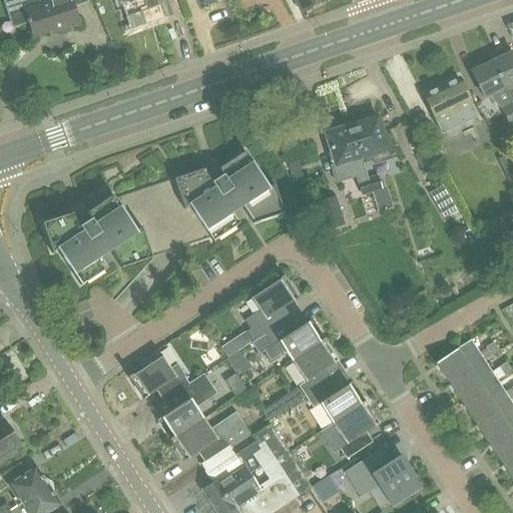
[(37,0),(2,0),(11,26),(28,21),(33,37),(55,30),(55,32),(78,25),(72,7),(87,2),(86,0),(50,0),(39,4),(37,0)]
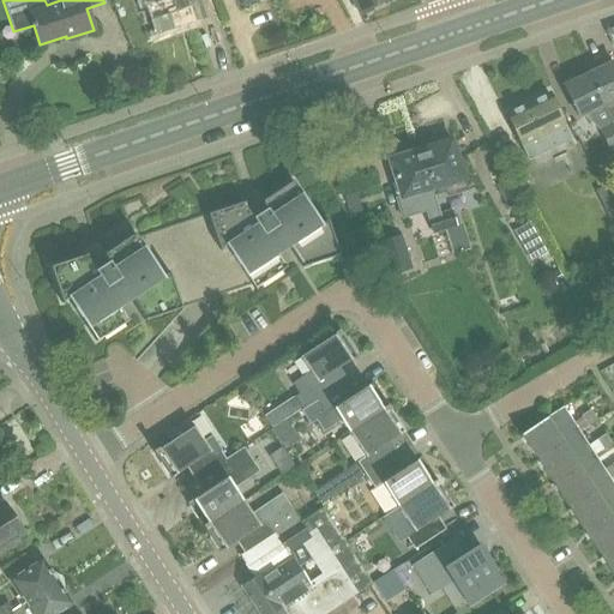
[(134,0),(139,10),(145,7),(155,35),(193,22),(187,5),(193,2),(192,0),(134,0)]
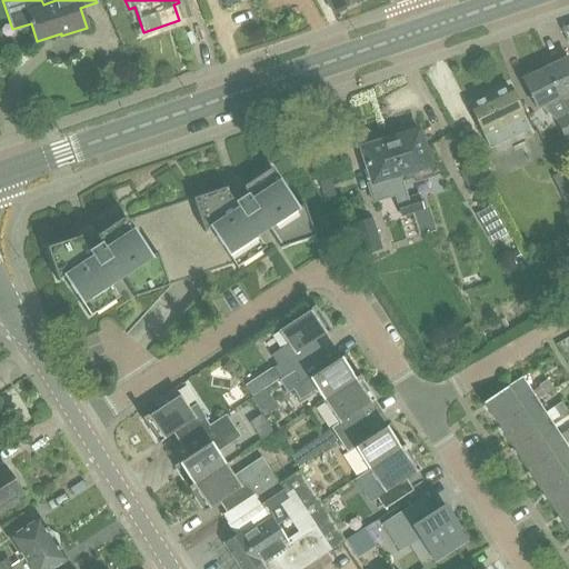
[(325,0),(332,15),(360,0),(325,0)]
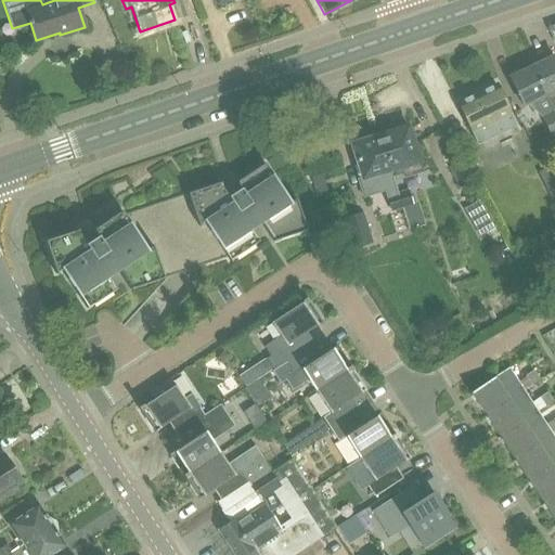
[(554,59),(554,56),(531,66),(554,117),(554,24),(547,27),(554,42),(554,59)]
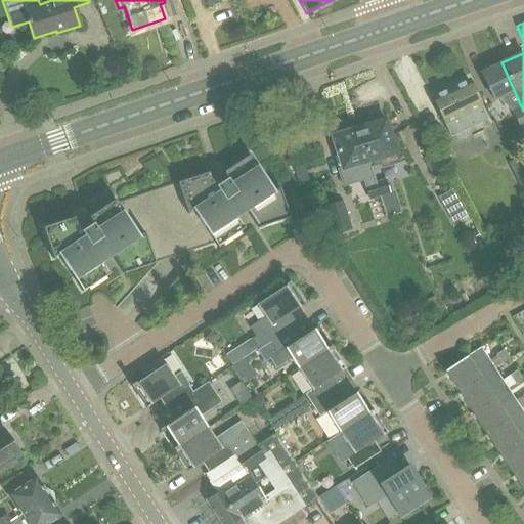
[(523,111),(501,62),(480,73),(492,100),(497,98),(510,108),(520,130),(523,128),(523,111)]
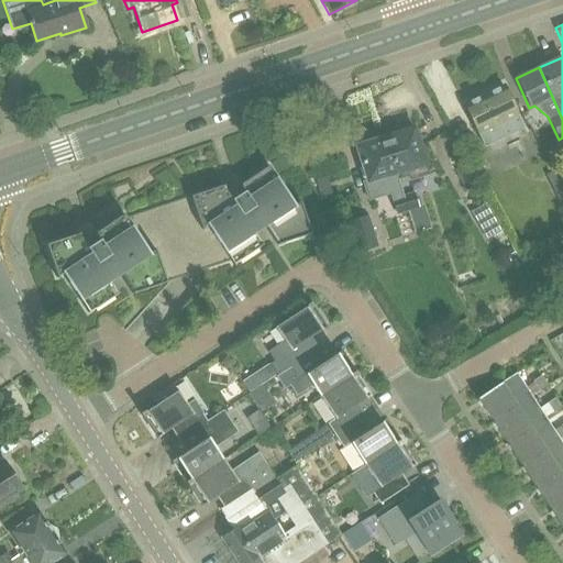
[(464,103),(478,133),(484,146),(522,128),(503,86),(464,103)]
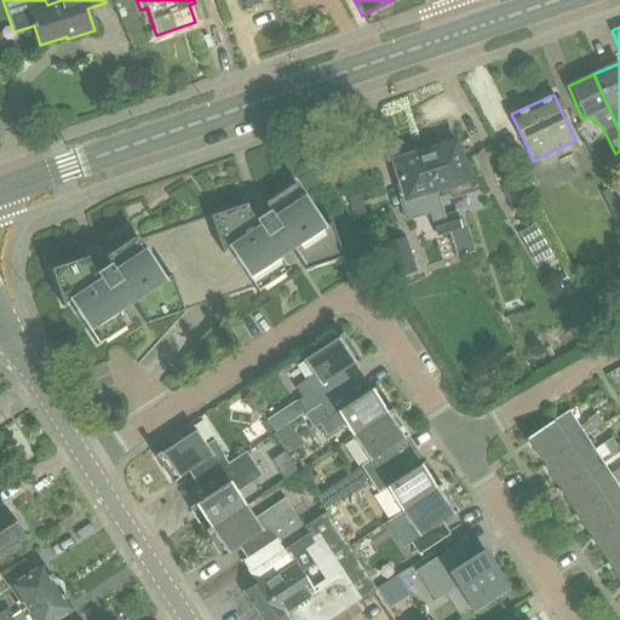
[(454,142),(424,151),(438,197),(448,194),(449,200),(471,193),(454,142)]
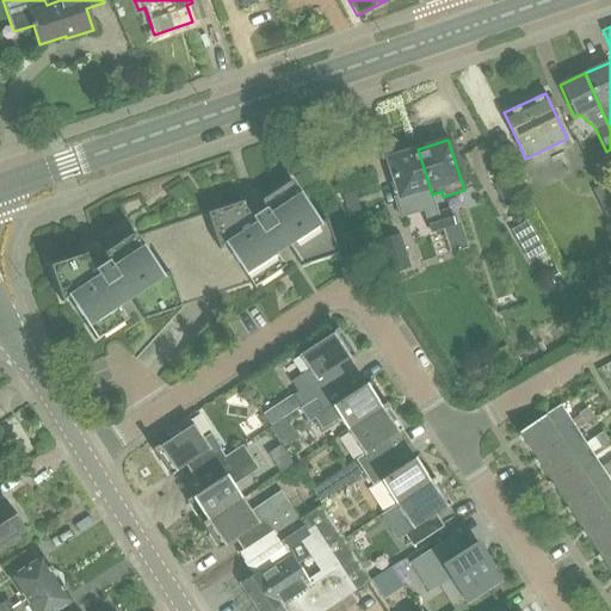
[(418,149),(387,159),(402,209),(423,203),(420,198),(432,195),(418,149)]
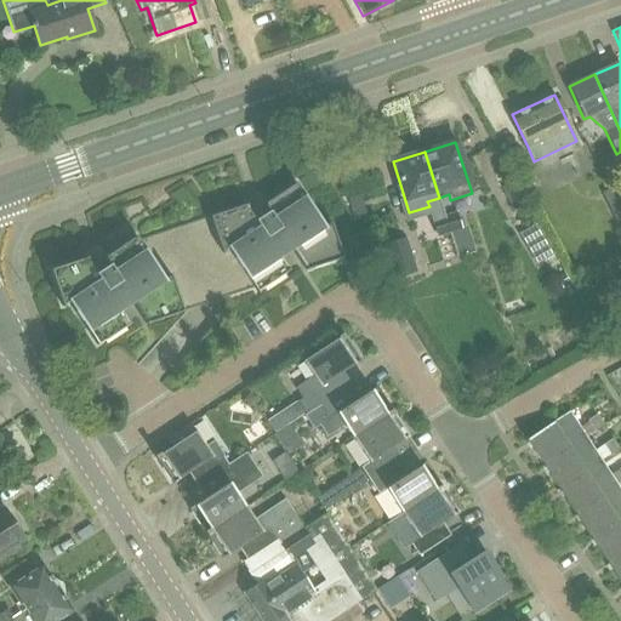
[(525,199),(537,193),(529,177),(517,183),(525,199)]
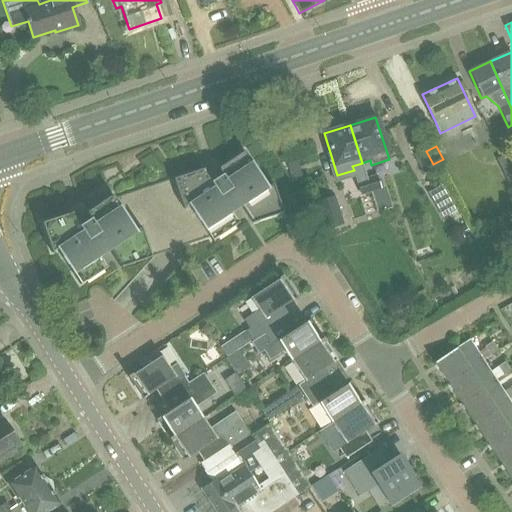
[(413,155),(423,174),(434,169),(423,149),(413,155)]
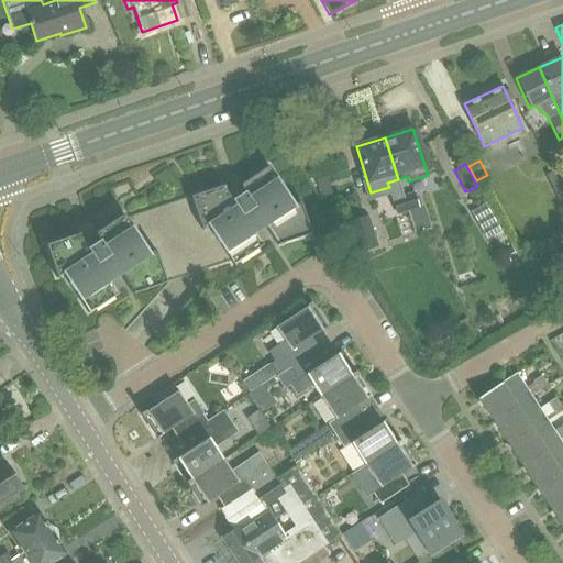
[(224,185),(125,218),(123,214),(95,233),(92,230),(80,238),(79,233),(45,244),(56,278),(57,278),(57,277),(62,274),(88,313),(117,294),(110,282),(121,274),(132,293),(132,294),(230,261),(233,265),(262,245),(254,233),(266,225),(277,243),(276,244),(277,245),(310,234),(299,200),(298,201),(299,201),(295,205),(268,166),(240,185),(238,181),(225,189),(224,185)]
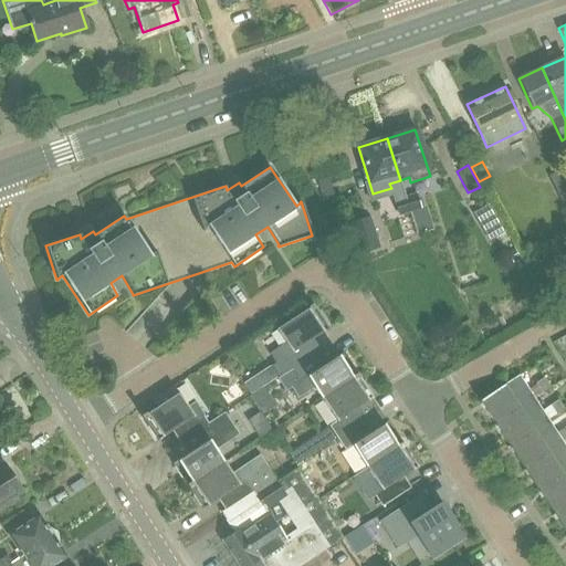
[(323,200),(334,197),(327,177),(317,180),(323,200)]
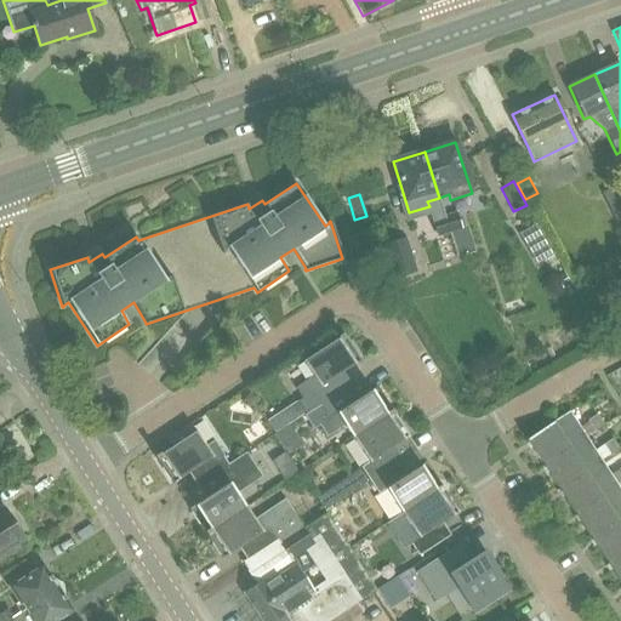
[(457,211),(445,215),(450,233),(462,229),(457,211)]
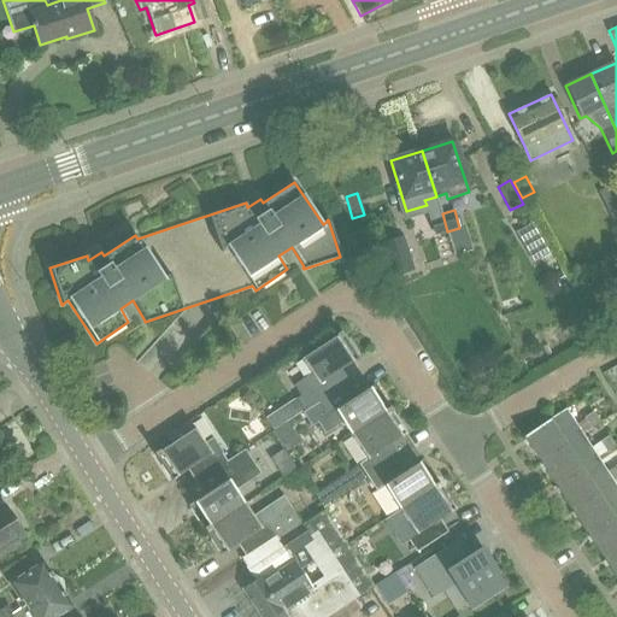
[(434,230),(418,235),(427,264),(429,264),(433,275),(466,265),(458,253),(454,254),(451,241),(447,231),(442,213),(429,218),(434,230)]
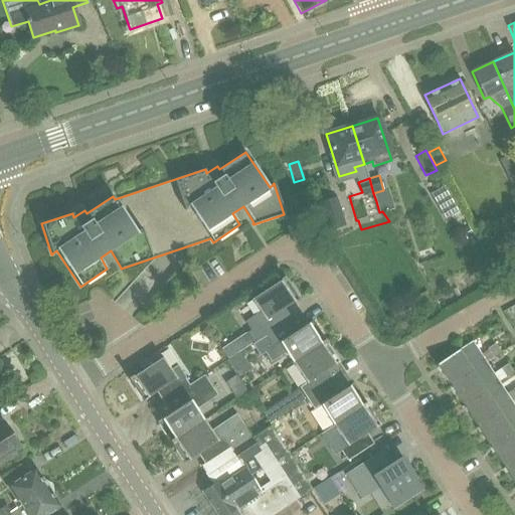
[(335,197),(319,202),(327,229),(344,224),(335,197)]
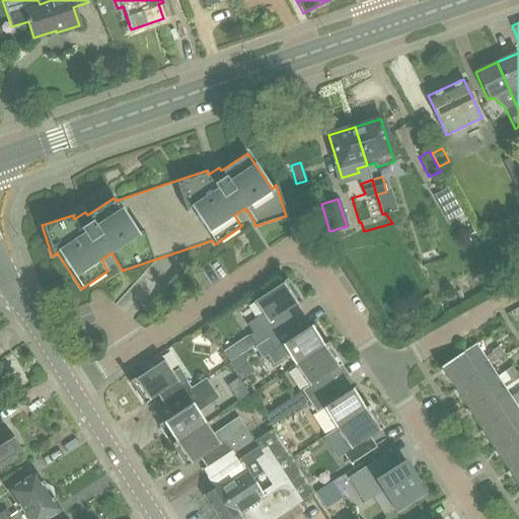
[(456,200),(442,209),(449,221),(463,212),(456,200)]
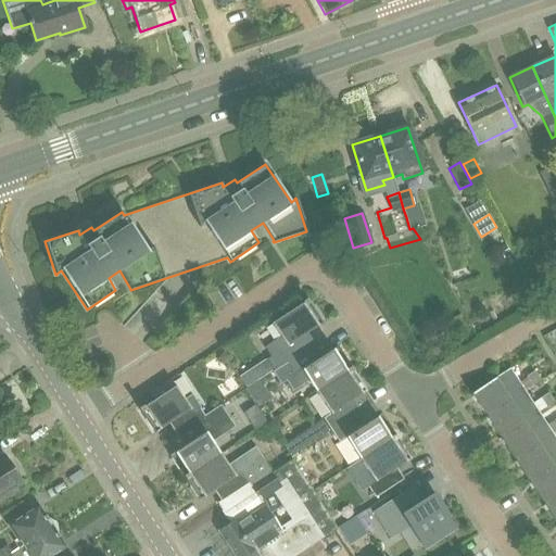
[(279,337),(264,346),(270,356),(266,359),(274,370),(310,348),(302,336),(316,327),(321,323),(307,300),(306,299),(302,301),(303,303),(270,324),(279,337)]
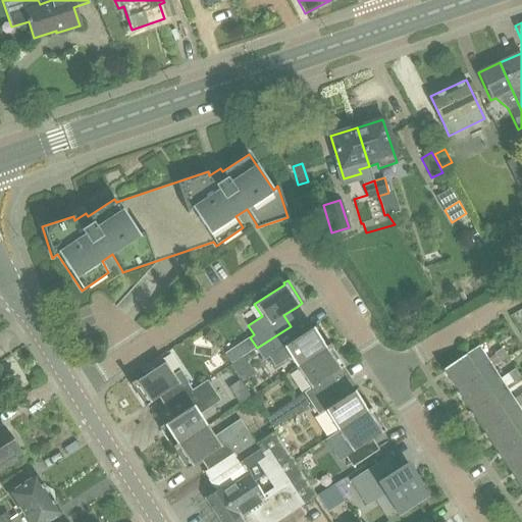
[(291,326),(257,348),(256,349),(264,360),(268,357),(274,367),(290,357),(296,368),(330,346),(316,324),(310,328),(298,336),(291,326)]
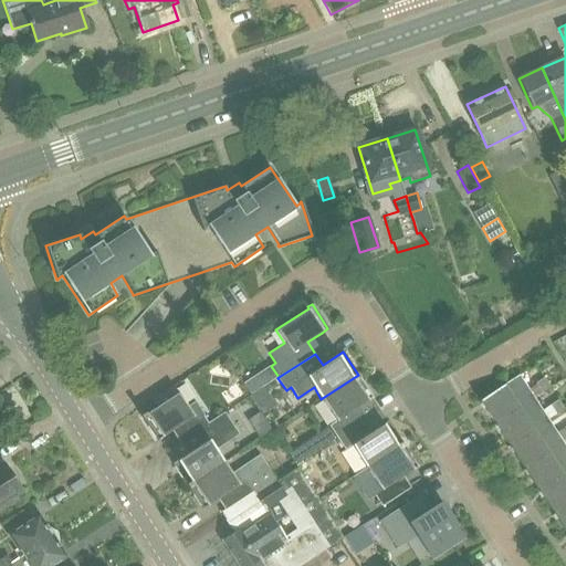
[(358,375),(321,399),(335,421),(328,426),(337,438),(360,423),(353,411),(366,402),(373,398),(358,375)]
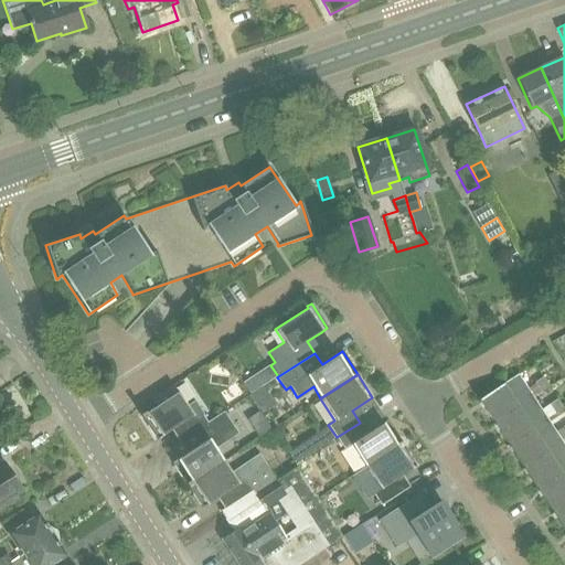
[(518,374),(479,400),(479,401),(492,419),(532,395),(518,374)]
